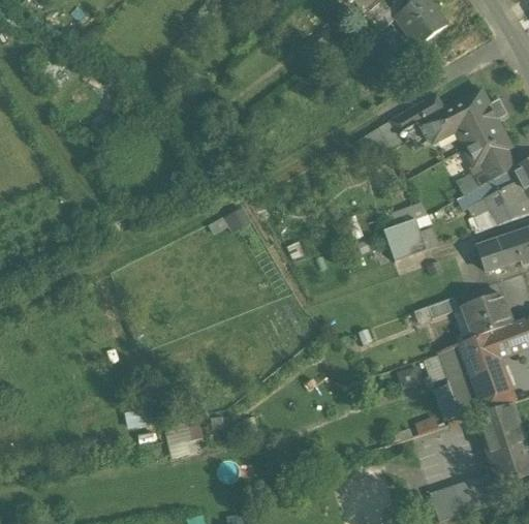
[(355,0),(362,8),(363,7),(371,19),(389,5),(384,0),(355,0)]
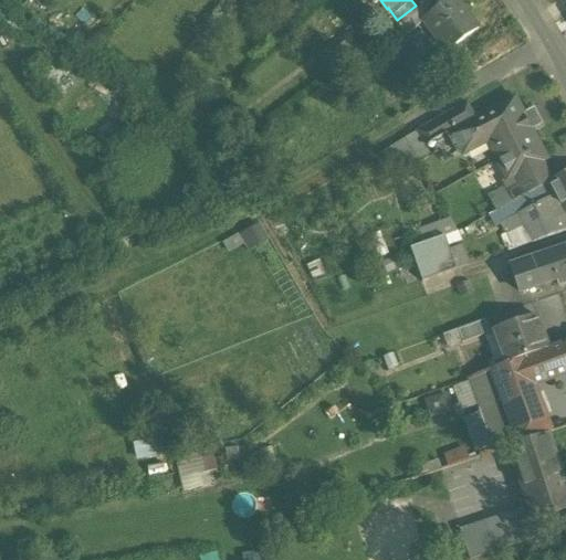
[(422,0),(416,6),(397,20),(406,31),(422,19),(421,18),(444,0),(422,0)]
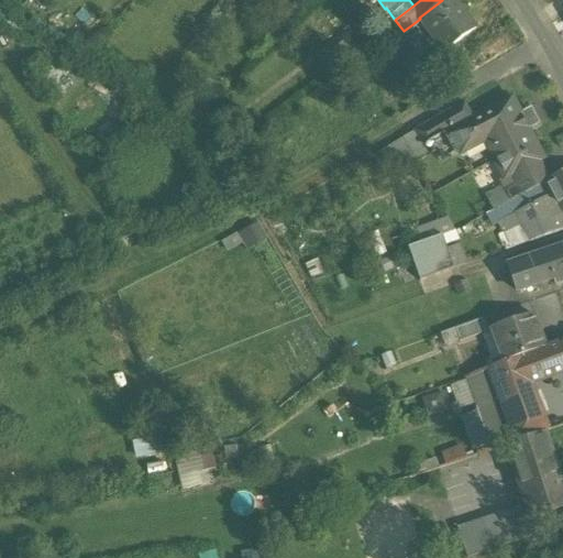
[(442,0),(419,18),(420,19),(443,48),(475,24),(456,0),(442,0)]
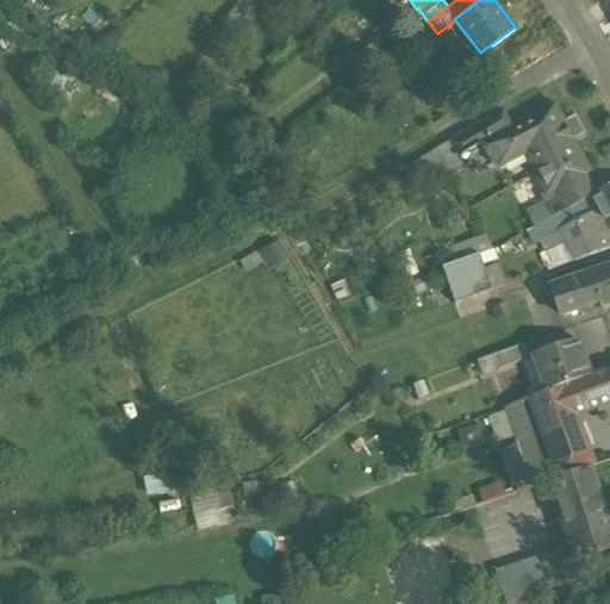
[(379,55),(371,44),(356,55),(365,67),(379,55)]
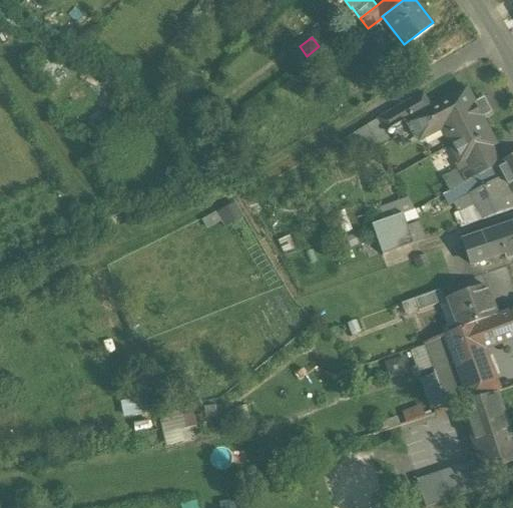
[(432,104),(409,115),(410,117),(420,136),(442,125),(460,160),(467,156),(470,161),(479,156),(480,157),(493,150),(490,144),(494,141),(480,115),(482,114),(474,101),(473,102),(465,86),(432,104)]
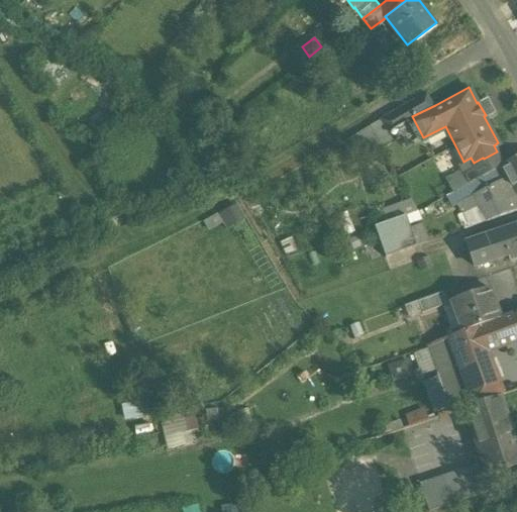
[(426,90),(381,117),(389,131),(413,118),(412,116),(435,105),(426,90)]
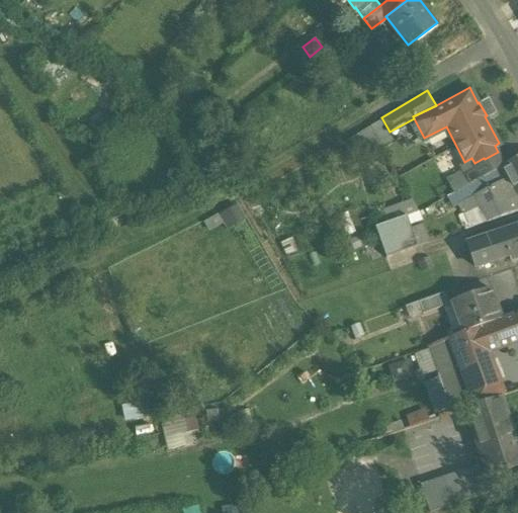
[(498,152),(485,159),(484,158),(475,163),(477,165),(464,172),(464,173),(468,182),(503,164),(504,164),(498,152)]
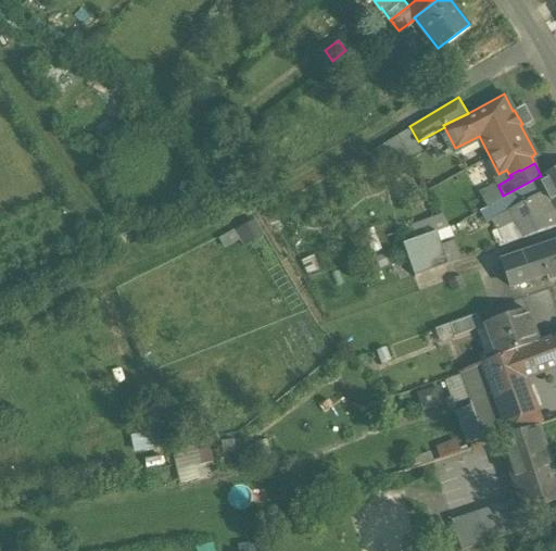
[(555,167),(541,176),(540,176),(555,209),(555,208),(555,167)]
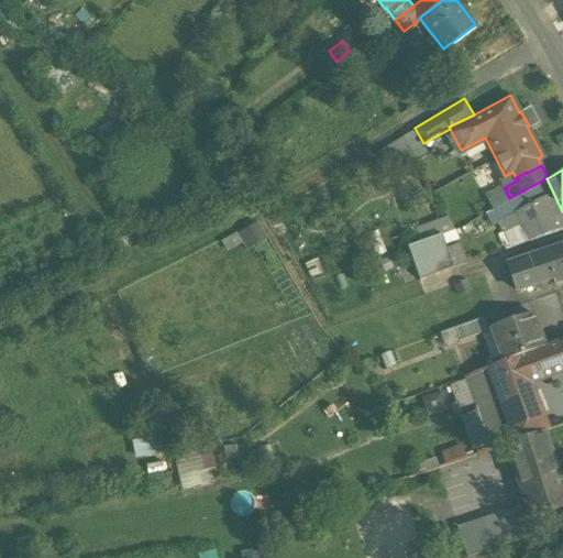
[(509,198),(496,205),(509,239),(515,242),(526,238),(530,238),(562,226),(562,210),(562,211),(547,178),(509,198)]
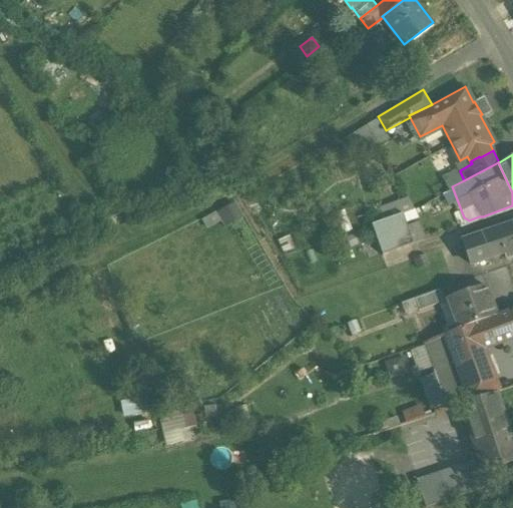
[(458,166),(441,174),(448,189),(452,186),(464,180),(460,171),(460,170),(458,166)]
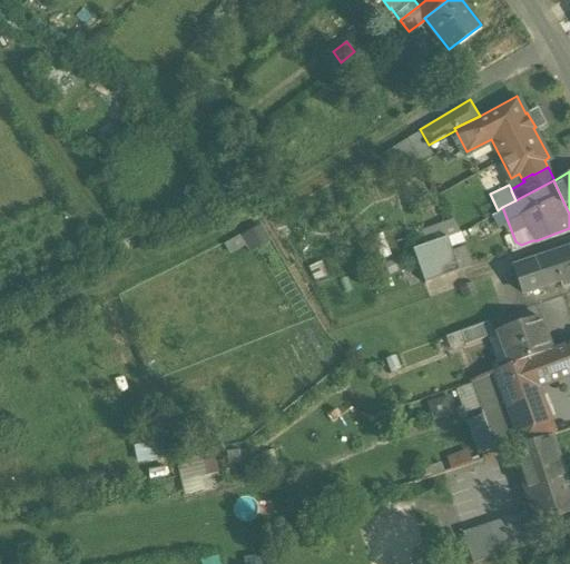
[(247,247),(267,238),(259,220),(222,237),(227,250),(245,241),(247,247)]
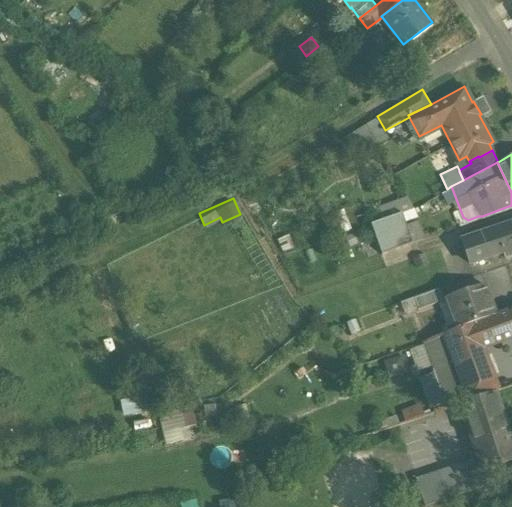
[(401,211),(370,222),(381,252),(412,241),(401,211)]
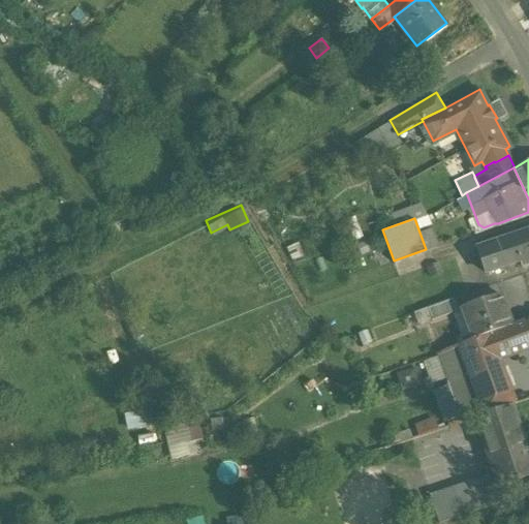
[(528,227),(478,244),(486,270),(520,259),(521,263),(528,259),(528,227)]
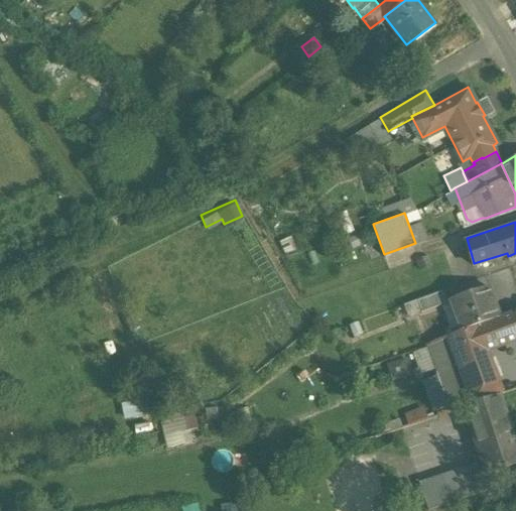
[(487,285),(453,297),(464,328),(478,323),(498,315),(487,285)]
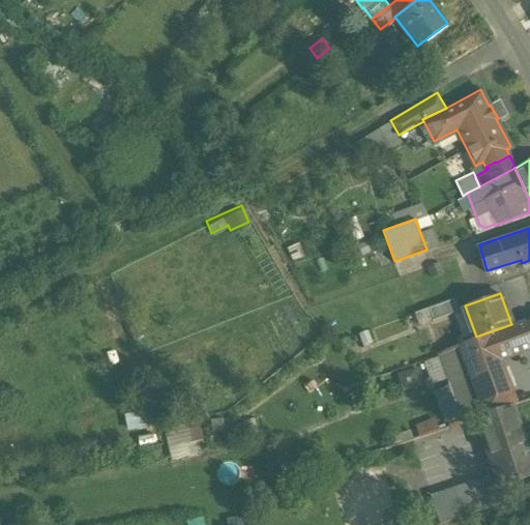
[(454,296),(428,305),(431,317),(432,317),(459,308),(454,296)]
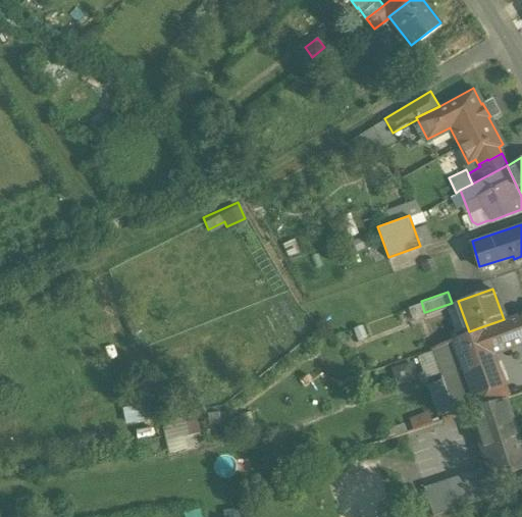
[(421,301),(408,306),(411,317),(424,312),(421,301)]
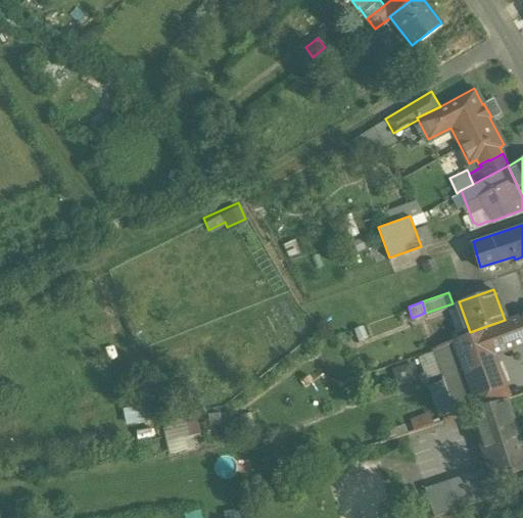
[(522,313),(505,320),(484,327),(493,354),(522,342),(522,313)]
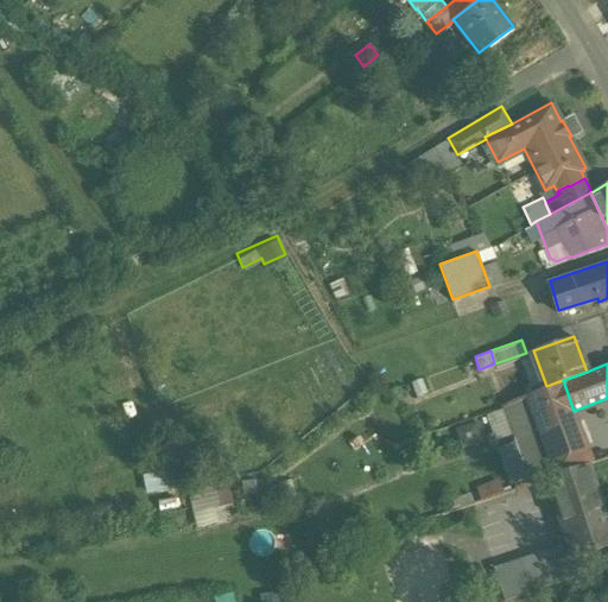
[(546,386),(527,393),(556,473),(590,461),(574,411),(563,380),(546,386)]
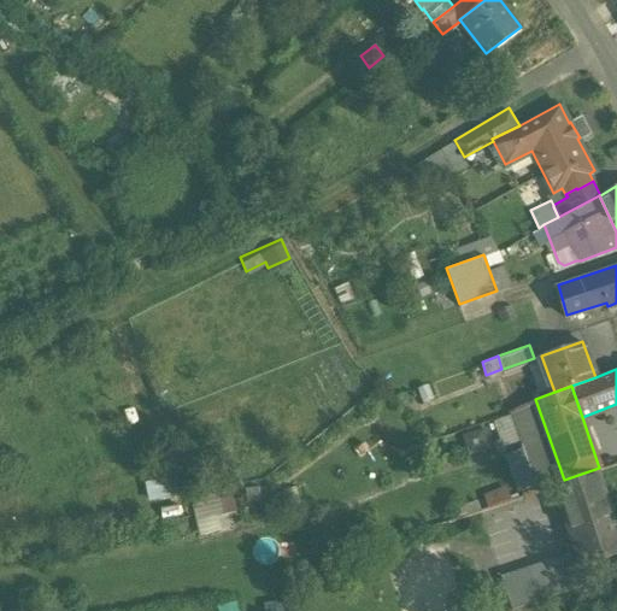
[(535,399),(512,407),(540,485),(535,486),(536,489),(554,483),(564,480),(535,399)]
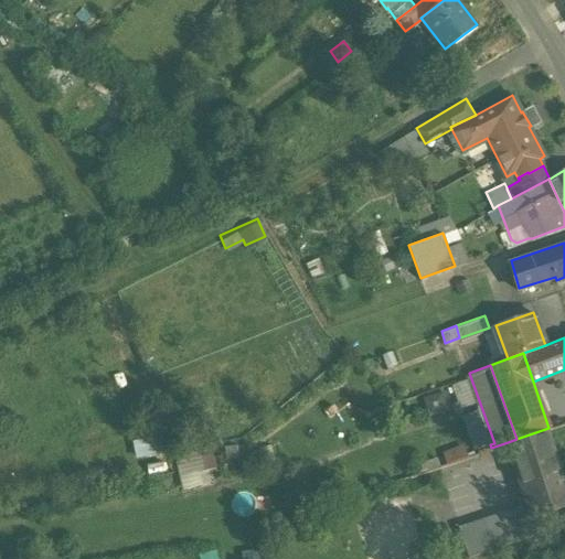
[(464,375),(448,380),(457,404),(471,398),(464,375)]
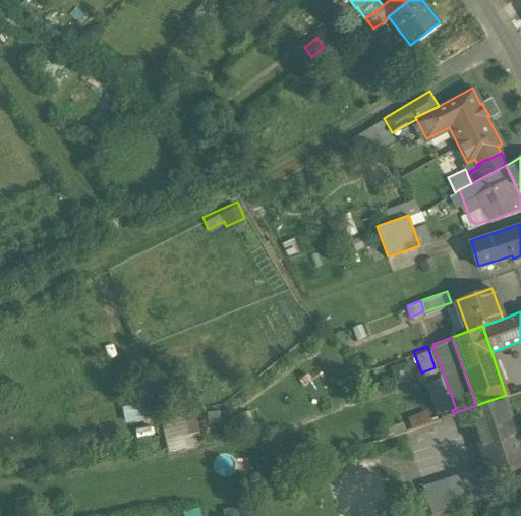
[(410,356),(389,361),(393,380),(415,376),(410,356)]
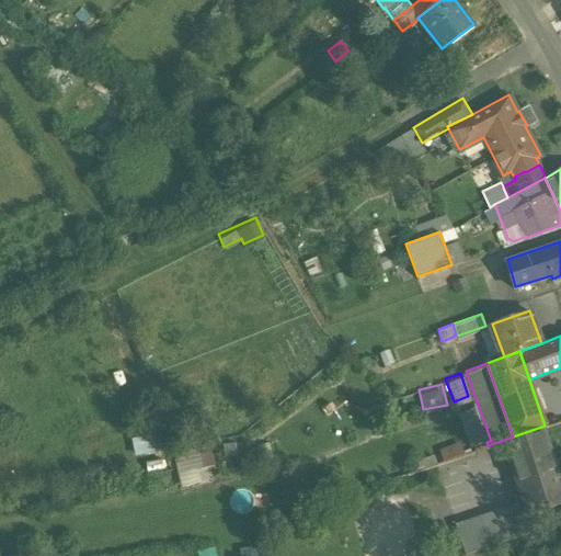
[(419,390),(398,393),(400,415),(422,412),(419,390)]
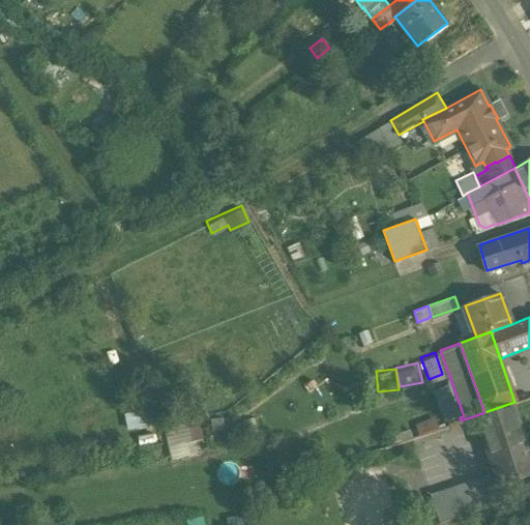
[(529,460),(512,404),(476,415),(495,471),(500,486),(505,484),(514,480),(529,475),(529,460)]
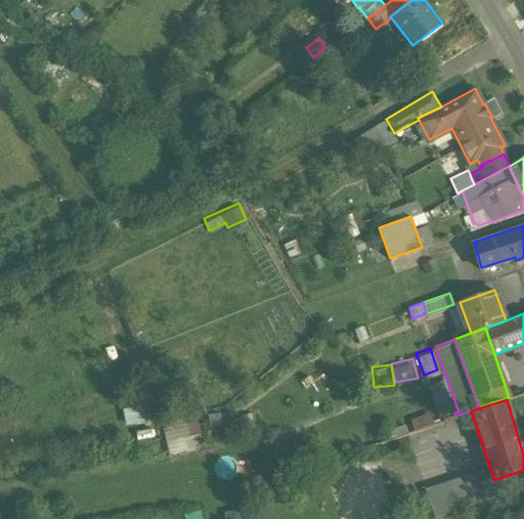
[(159,420),(166,450),(201,442),(193,412),(159,420)]
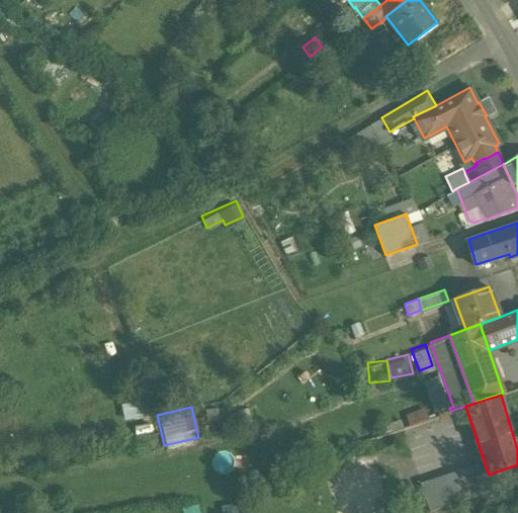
[(425,408),(408,413),(411,424),(429,418),(425,408)]
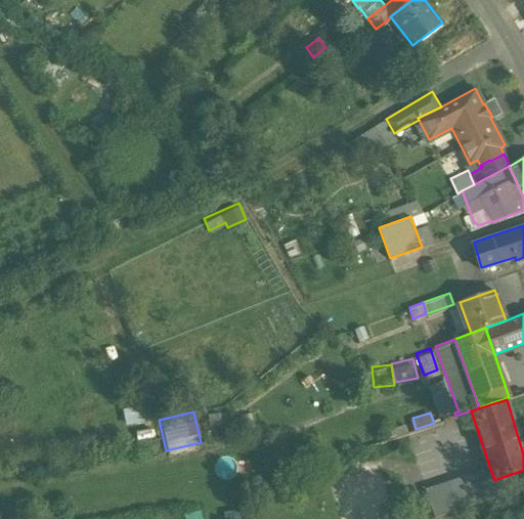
[(489,466),(483,468),(487,481),(487,480),(488,482),(494,480),(489,466)]
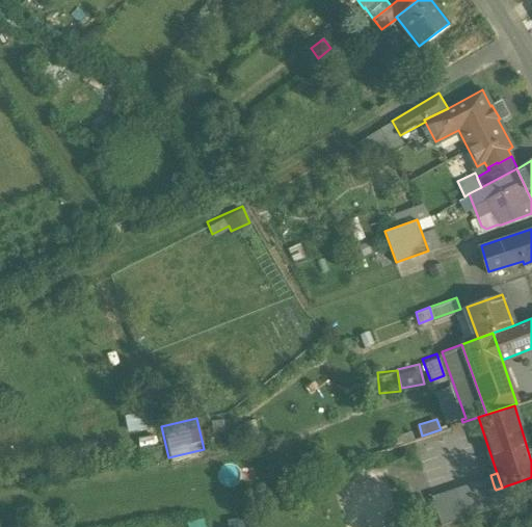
[(516,482),(507,485),(511,500),(522,497),(516,482)]
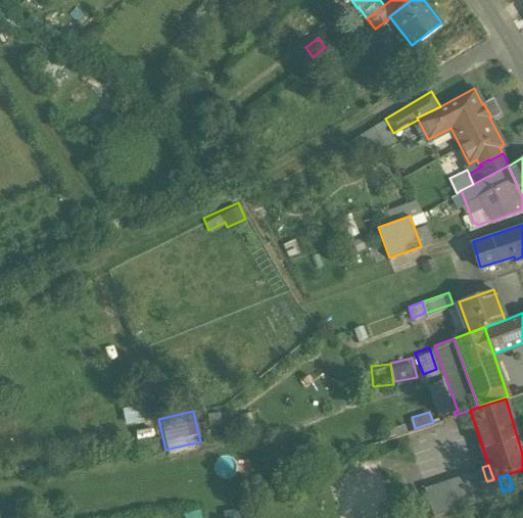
[(493,479),(487,481),(491,496),(503,491),(498,477),(493,479)]
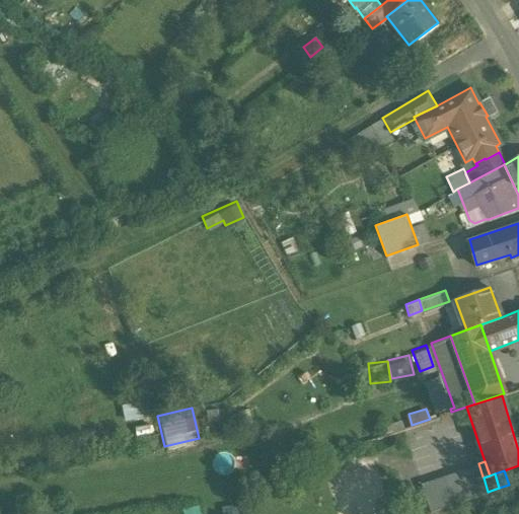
[(444,474),(421,482),(430,510),(453,503),(447,487),(449,487),(444,474)]
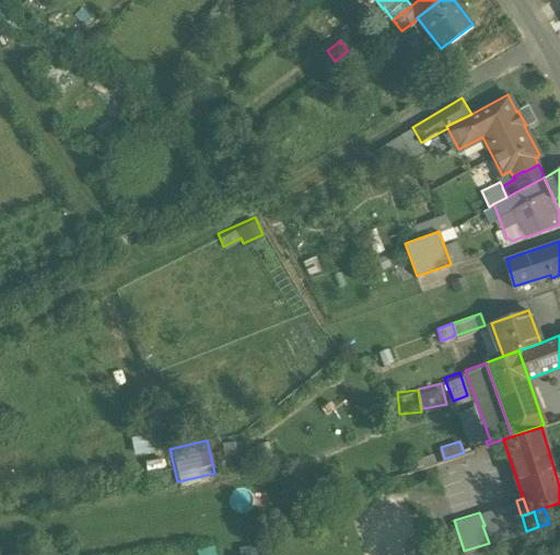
[(485,525),(482,525),(489,543),(526,531),(522,516),(521,513),(521,515),(485,525)]
